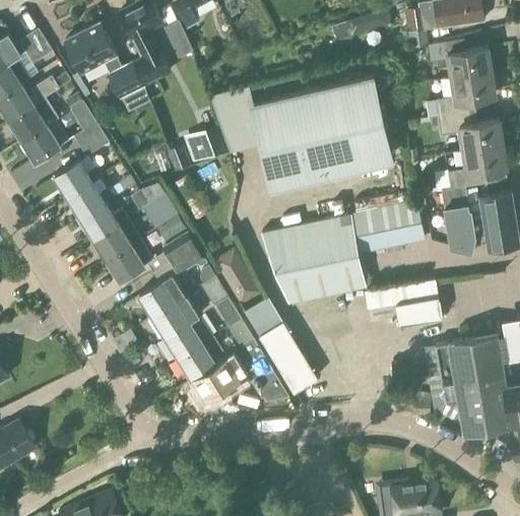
[(136,6),(121,13),(134,38),(143,58),(133,63),(144,85),(171,72),(150,29),(163,24),(150,0),(147,0),(146,1),(145,0),(136,0),(135,2),(136,6)]
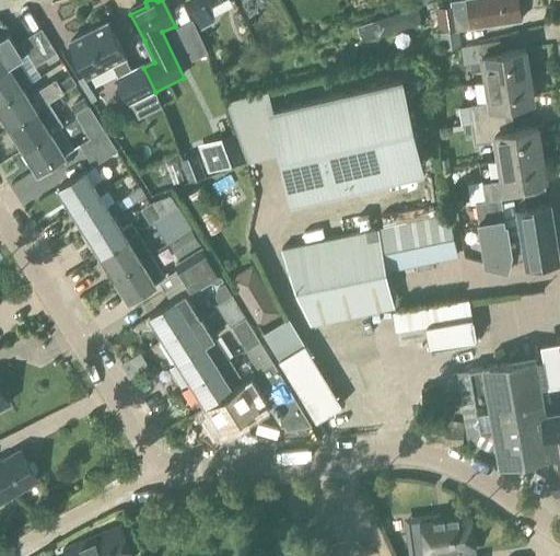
[(193,0),(187,3),(201,31),(213,24),(207,11),(226,0),(193,0)]
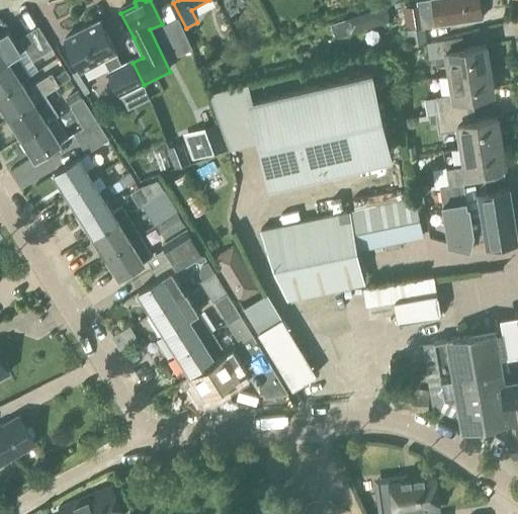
[(434,5),(424,7),(425,19),(436,18),(437,27),(483,21),(479,0),(440,0),(434,1),(434,5)]
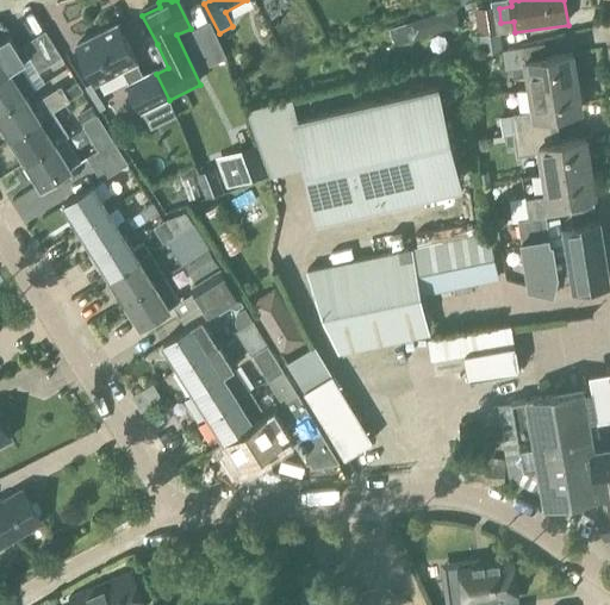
[(497,8),(478,11),(481,37),(500,35),(497,8)]
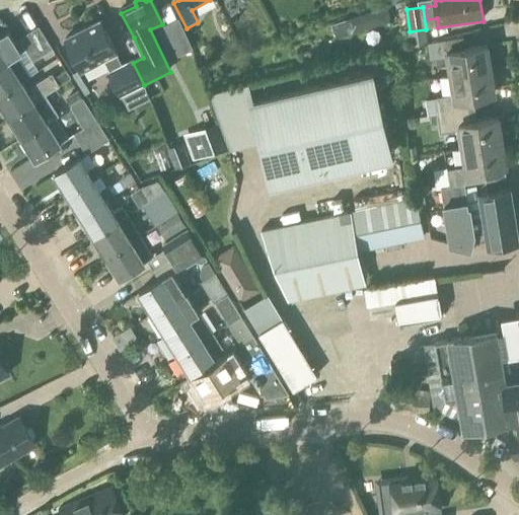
[(351,37),(368,30),(363,16),(346,22),(351,37)]
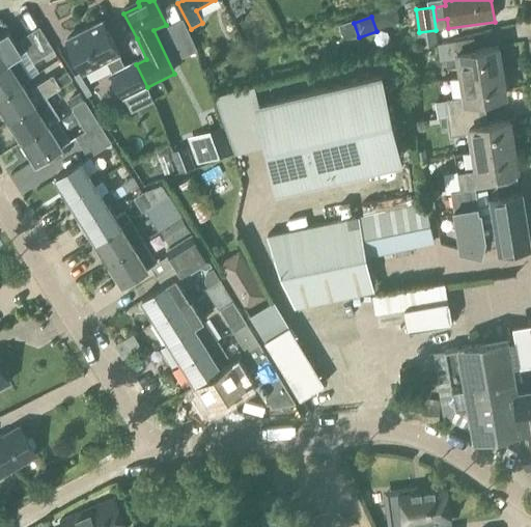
[(104,24),(68,44),(85,75),(107,63),(114,77),(112,77),(124,100),(127,99),(133,111),(154,101),(147,87),(136,64),(127,70),(119,56),(120,56),(104,24)]
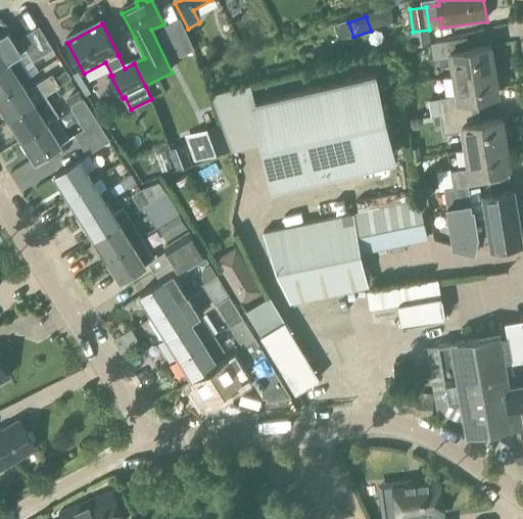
[(39,30),(30,35),(44,58),(53,52),(39,30)]
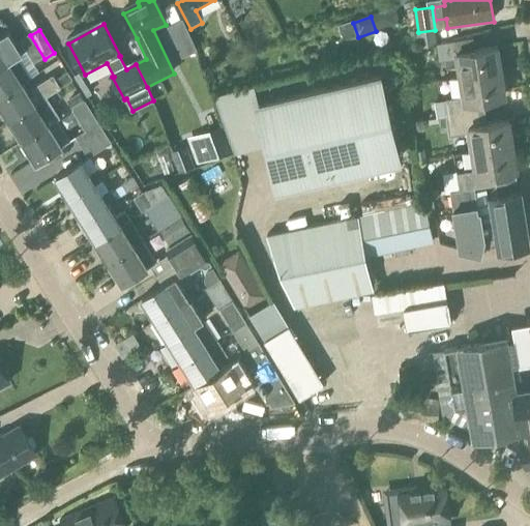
[(418,32),(410,33),(412,50),(437,46),(435,30),(418,32)]
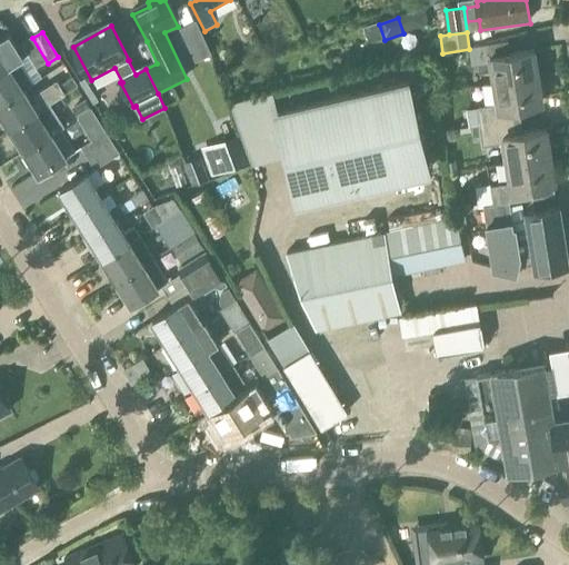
[(0,76),(10,69),(29,58),(23,47),(18,50),(11,38),(0,43),(0,76)]
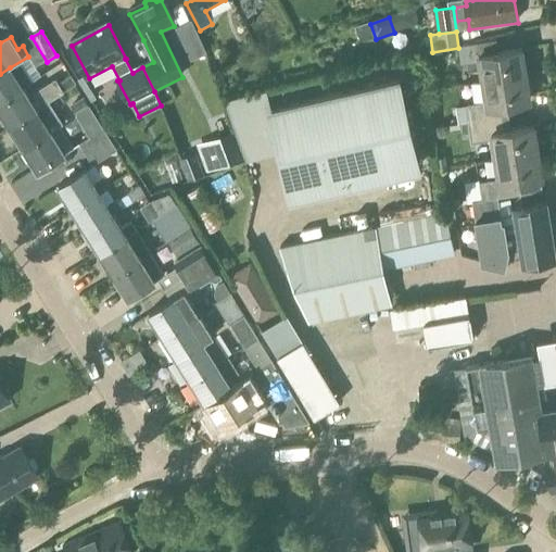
[(32,37),(21,44),(23,46),(28,57),(36,69),(47,62),(32,37)]
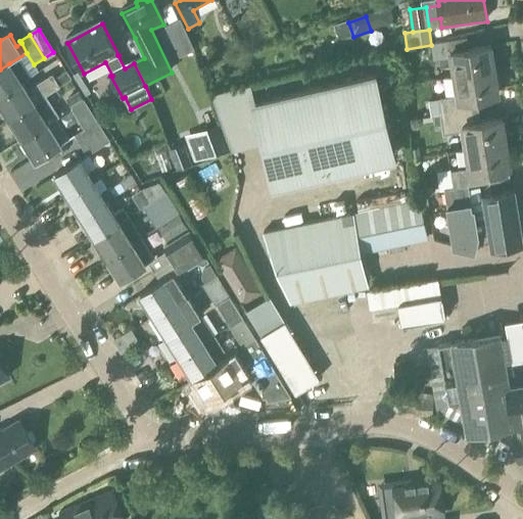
[(468,40),(431,45),(434,62),(452,59),(455,79),(495,73),(491,48),(470,52),(468,40)]
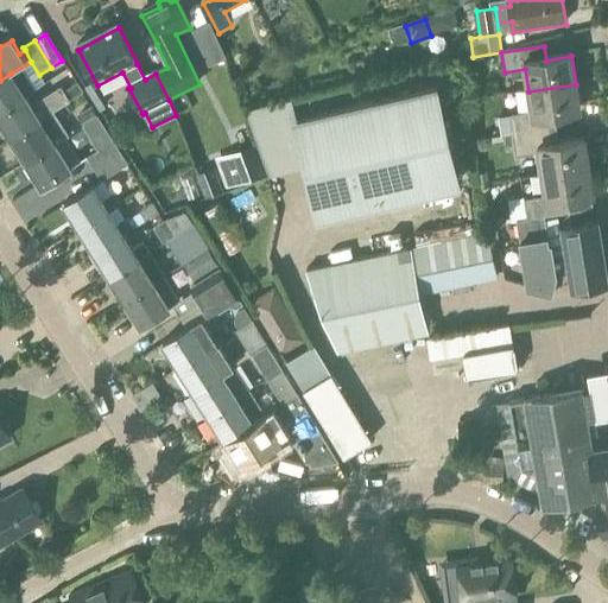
[(11,74),(0,81),(0,114),(26,97),(11,74)]
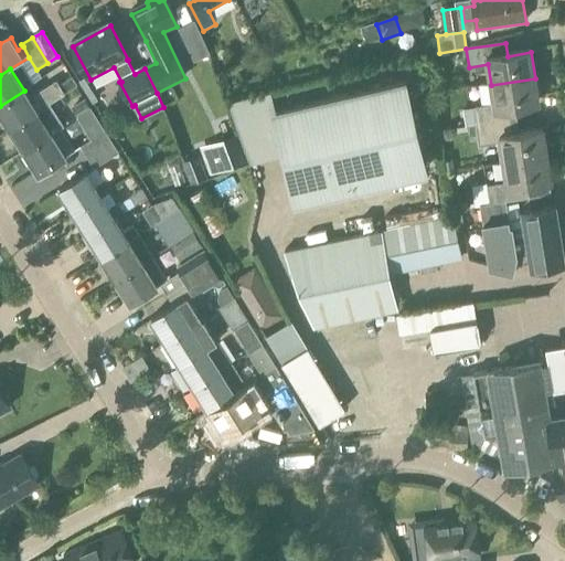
[(494,106),(476,109),(478,127),(518,122),(515,108),(540,105),(535,78),(491,85),(494,106)]
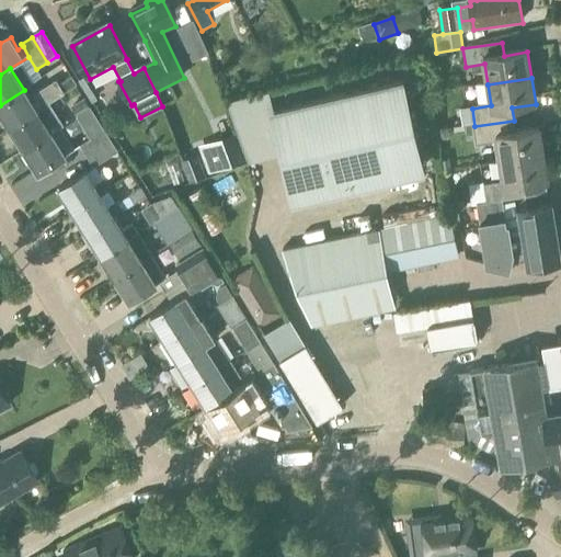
[(24,90),(0,105),(0,112),(11,129),(47,108),(77,88),(72,80),(60,88),(57,83),(30,100),(24,90)]
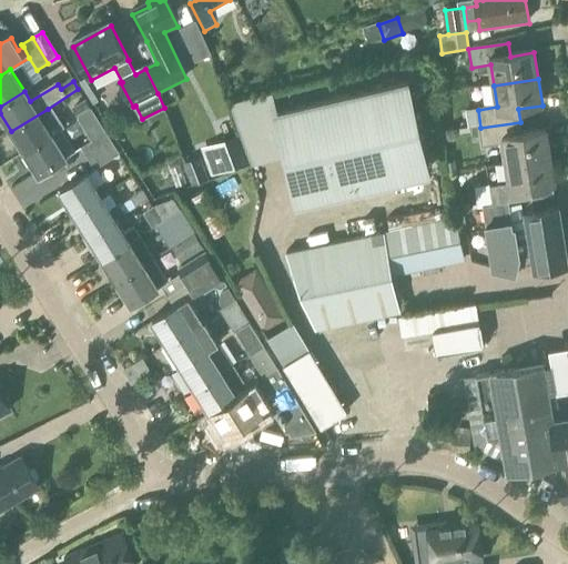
[(409,87),(279,114),(297,201),(427,173),(409,87)]
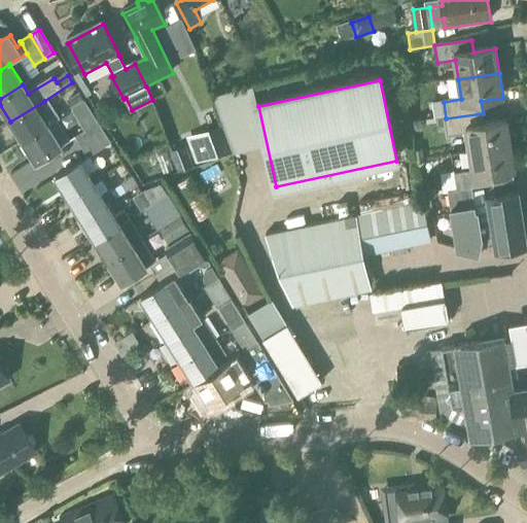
[(78,93),(67,100),(74,110),(85,104),(78,93)]
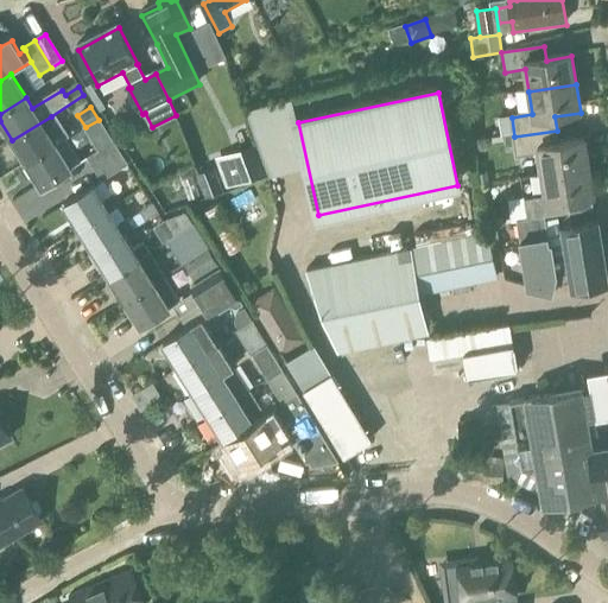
[(51,116),(12,140),(27,165),(64,141),(67,140),(51,116)]
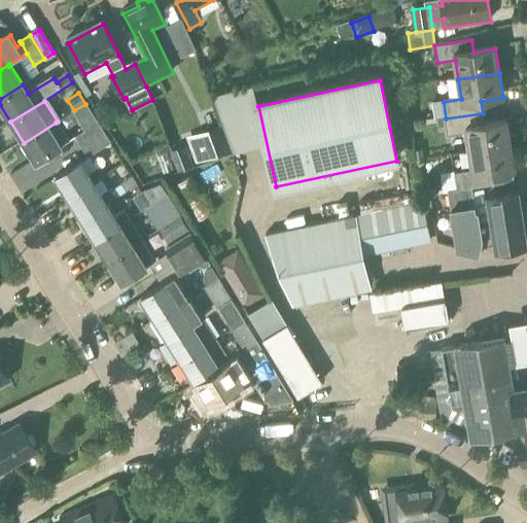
[(483,113),(446,118),(449,136),(467,134),(470,152),(511,146),(507,123),(485,126),(483,113)]
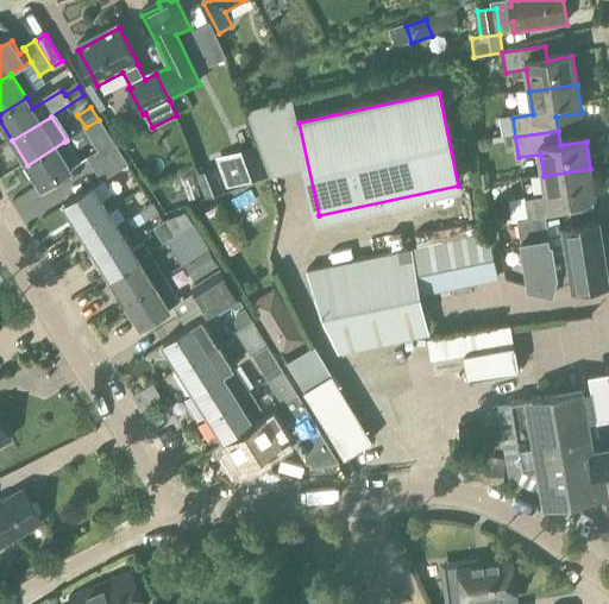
[(64,142),(27,165),(43,190),(80,167),(64,142)]
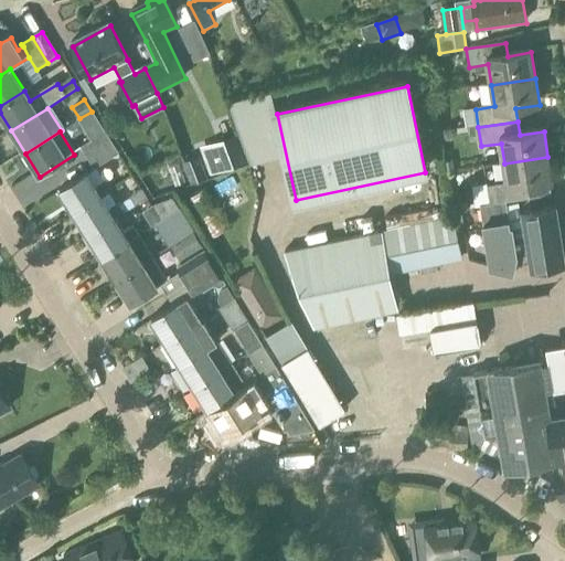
[(106,134),(81,149),(88,160),(113,145),(106,134)]
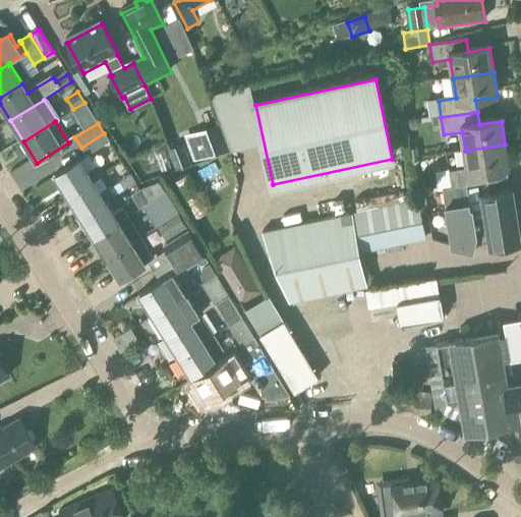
[(221,129),(197,138),(206,161),(229,152),(221,129)]
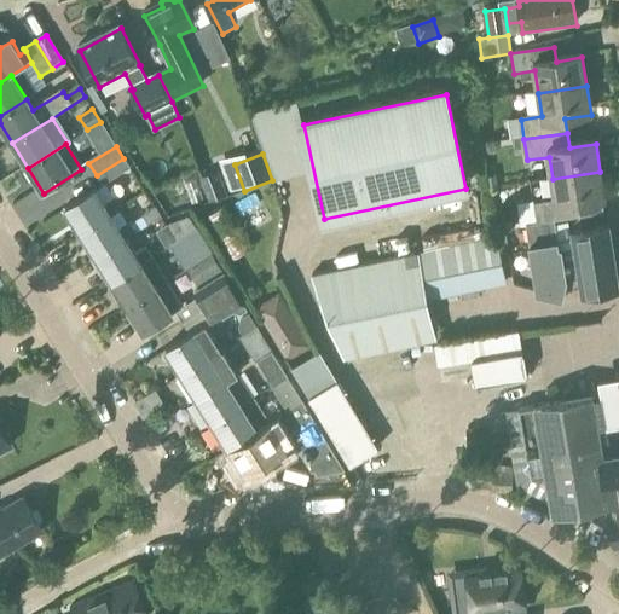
[(123,158),(97,175),(104,186),(131,169),(123,158)]
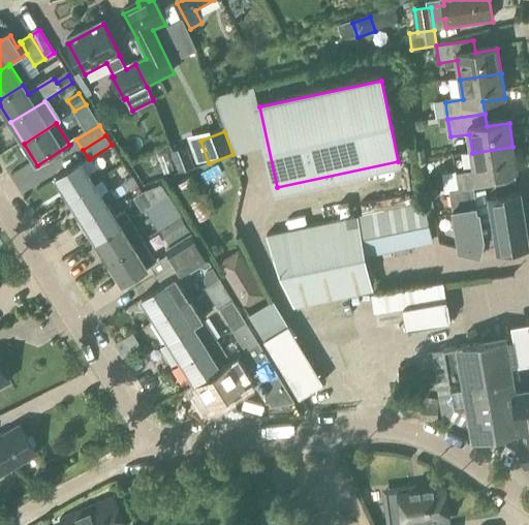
[(457,175),(443,178),(446,196),(460,194),(459,192),(473,190),(497,186),(495,175),(517,172),(512,147),(472,153),(475,173),(457,176),(457,175)]
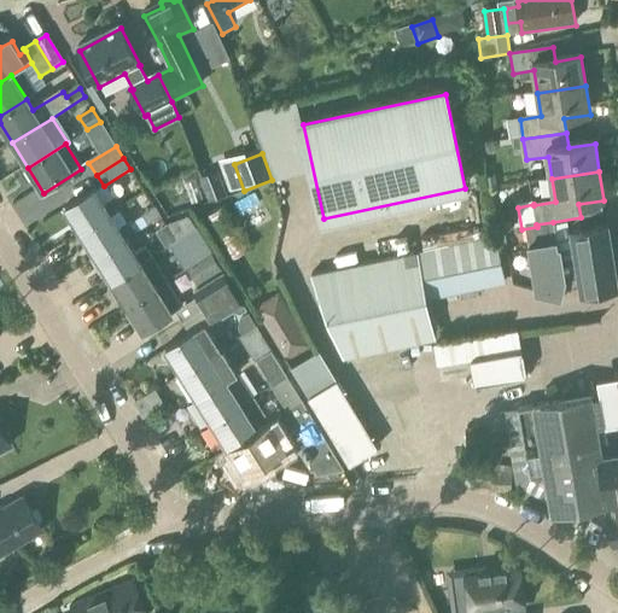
[(209,206),(226,199),(217,174),(199,180),(209,206)]
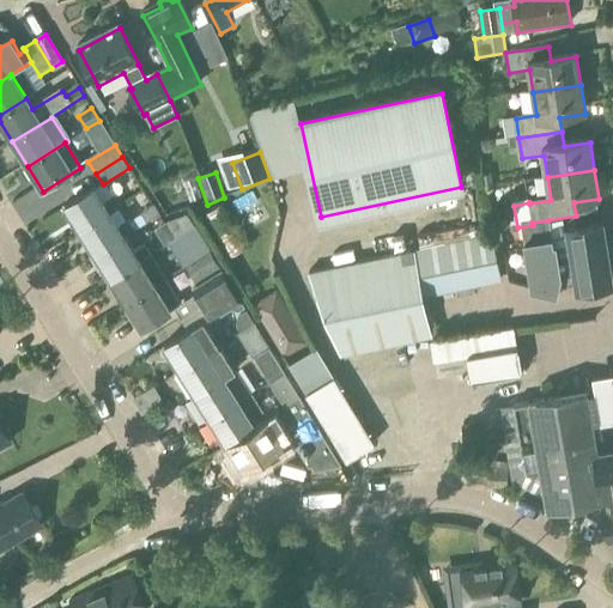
[(95,189),(65,207),(82,233),(110,214),(110,213),(120,206),(114,198),(104,205),(95,189)]
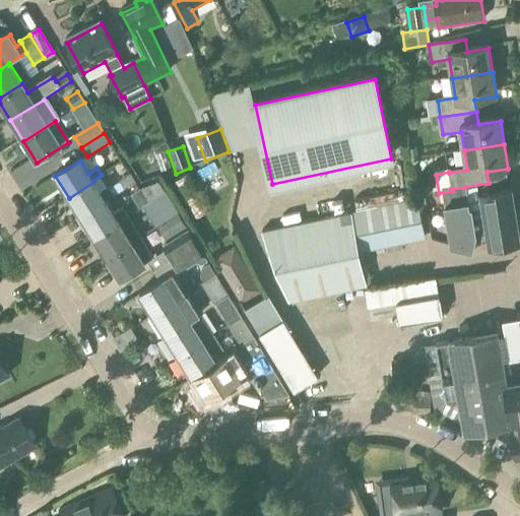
[(190,175),(172,186),(194,222),(212,211),(190,175)]
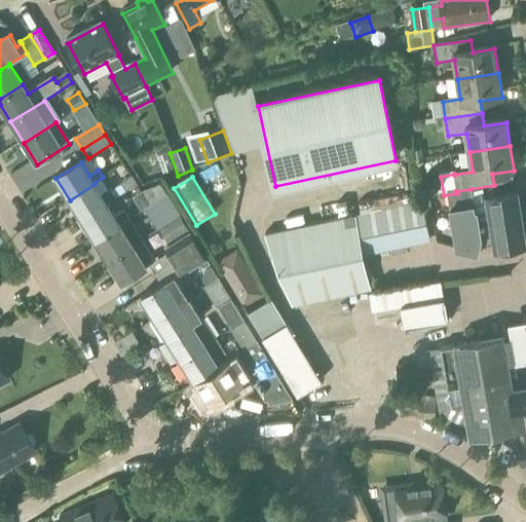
[(133,178),(121,185),(126,193),(138,186),(133,178)]
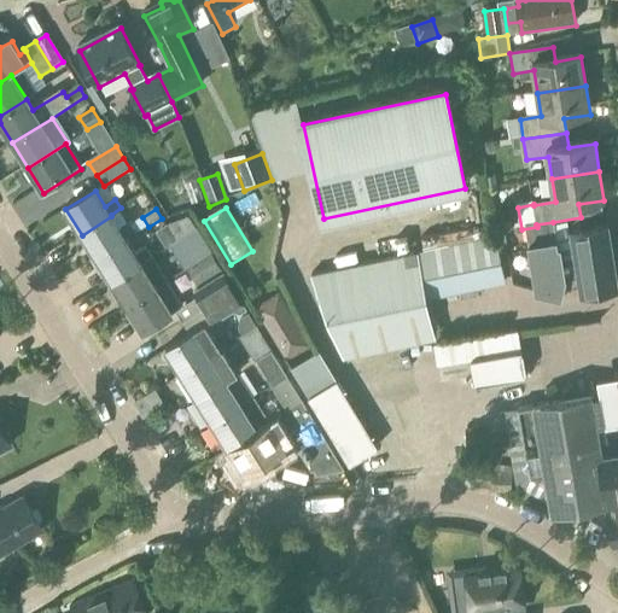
[(111,216),(82,235),(97,260),(127,241),(111,216)]
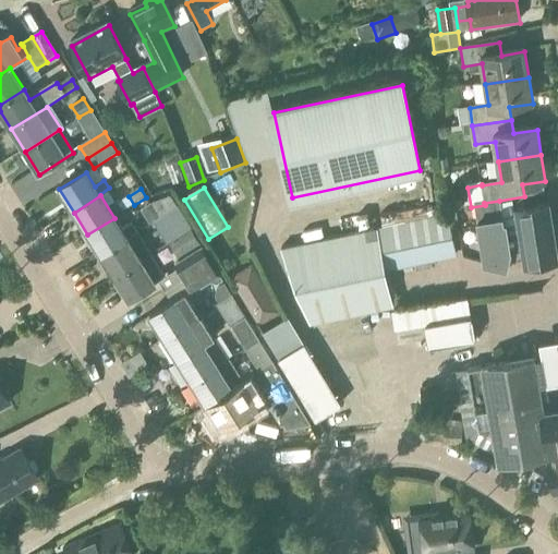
[(178,208),(170,196),(146,207),(156,223),(178,208)]
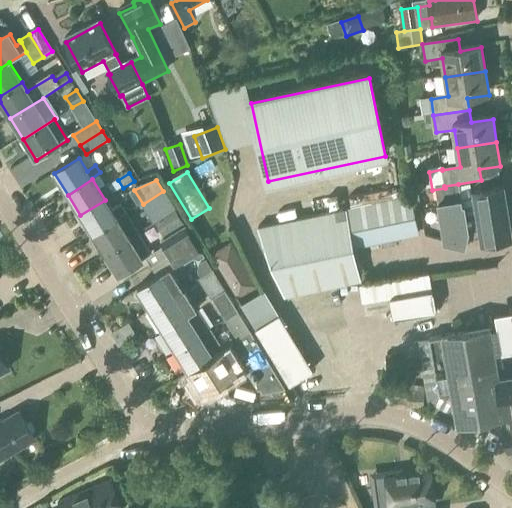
[(445,189),(437,190),(439,205),(442,224),(508,213),(504,188),(474,192),(476,206),(462,209),(461,201),(458,184),(444,186),(445,188),(445,189)]
